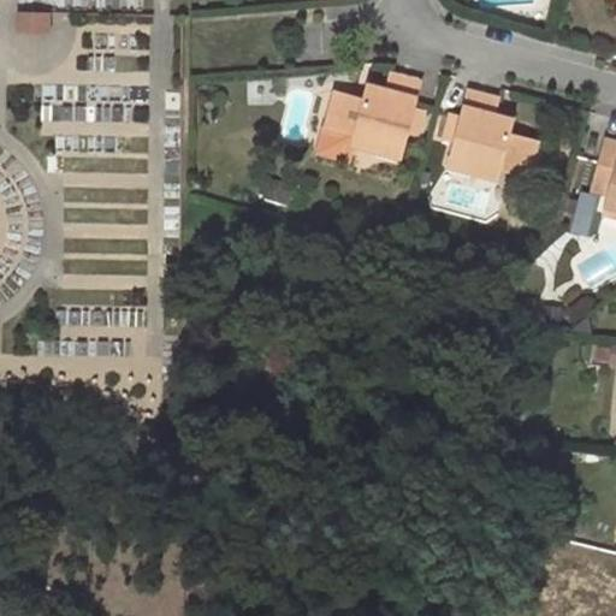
[(361,96),(339,92),(331,125),(353,131),(350,141),(400,154),(406,130),(412,104),(419,78),(388,69),(383,87),(365,82),(361,96)]
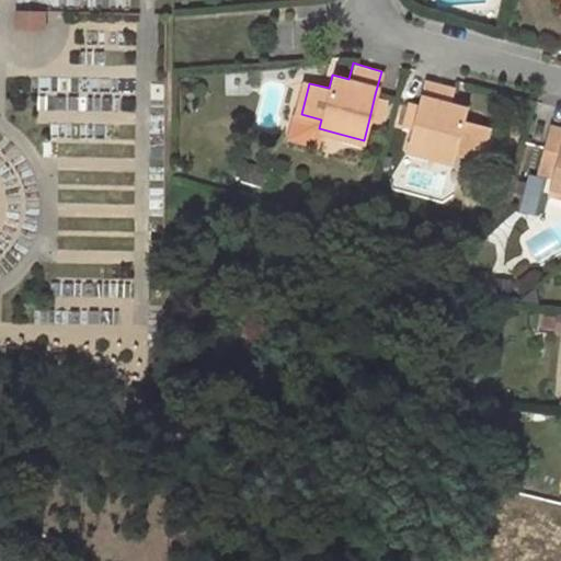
[(454,86),(425,78),(419,103),(412,127),(407,148),(451,160),(455,151),(474,156),(481,158),(489,126),(482,124),(462,119),(466,106),(449,102),(454,86)]
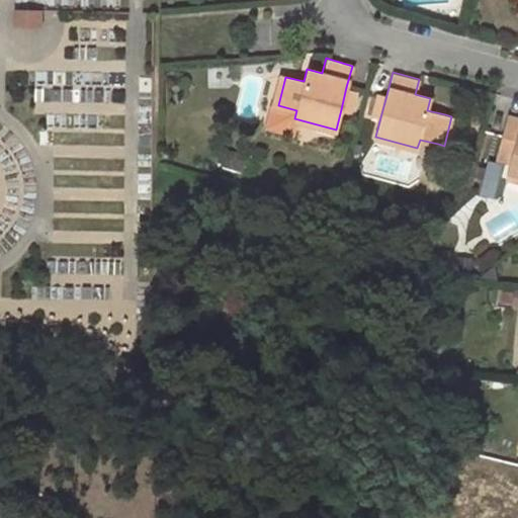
[(285,77),(279,75),(271,104),(269,112),(269,115),(272,123),(275,125),(281,127),(288,125),(292,122),(294,118),(296,110),(278,105),(285,77)]
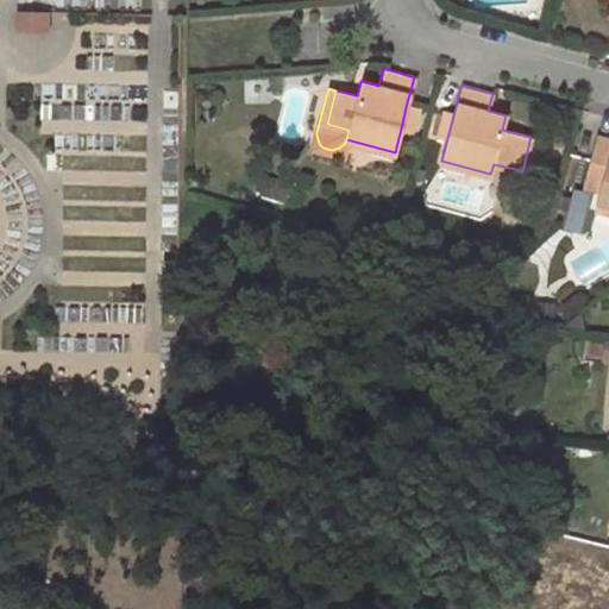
[(419,106),(407,102),(401,129),(412,132),(419,106)]
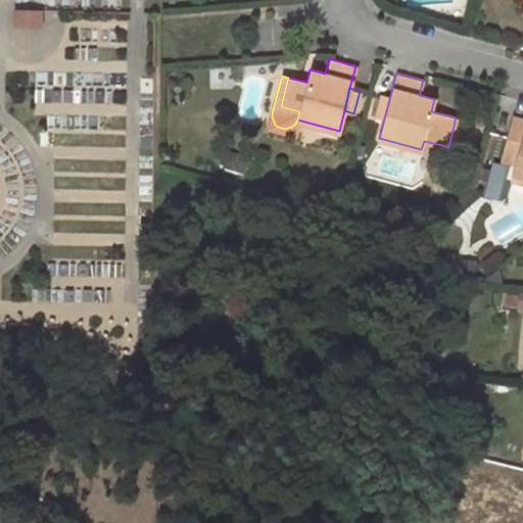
[(384,119),(390,96),(380,94),(375,115),(384,119)]
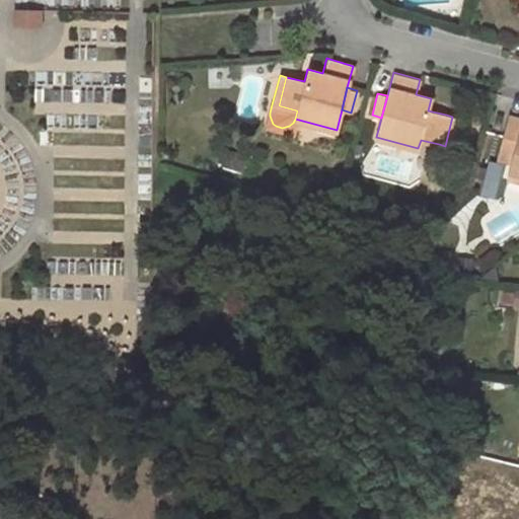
[(518,119),(509,116),(499,152),(513,156),(510,163),(508,173),(518,175),(518,119)]
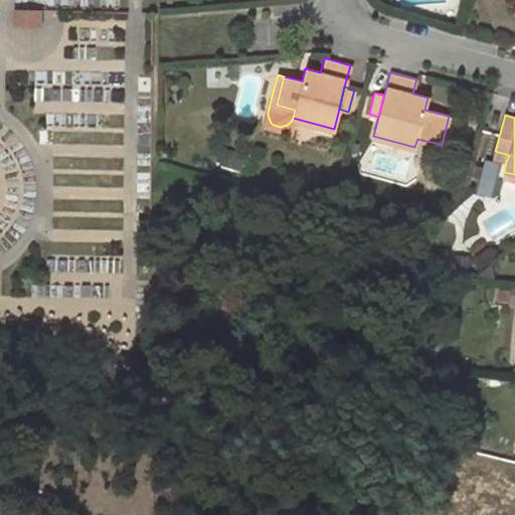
[(161,144),(159,159),(165,161),(168,146),(161,144)]
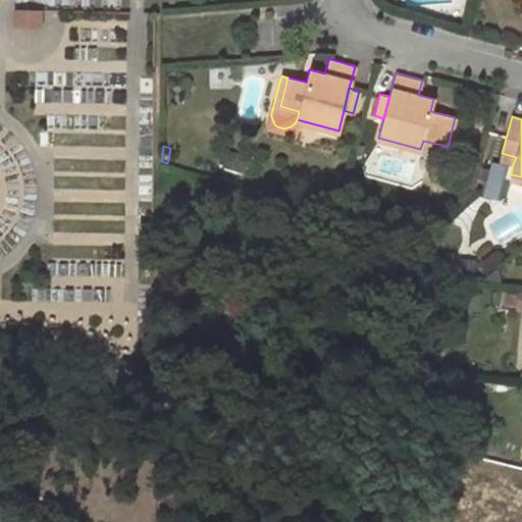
[(516,157),(502,153),(500,161),(513,164),(516,157)]
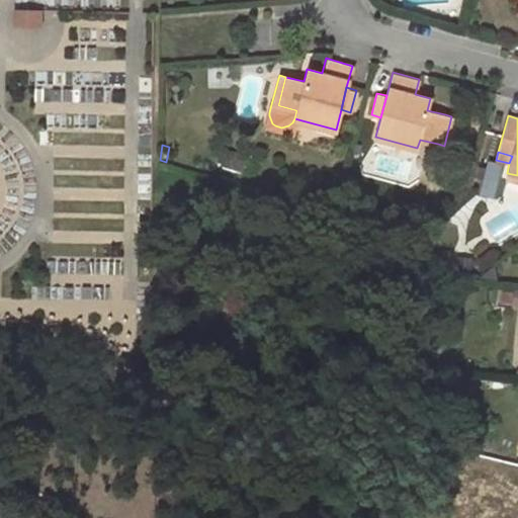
[(517,175),(507,173),(505,180),(517,183),(517,175)]
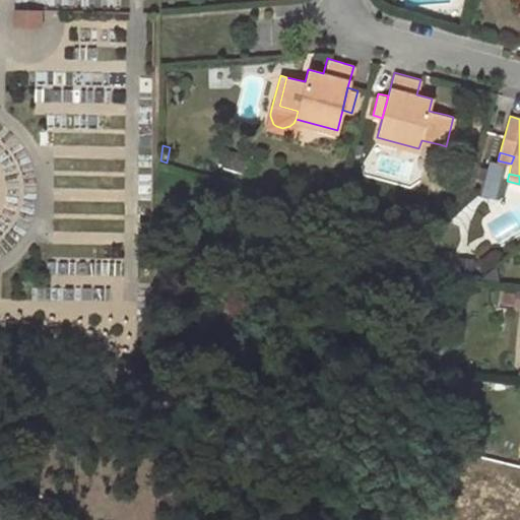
[(388,344),(387,358),(400,360),(402,345),(388,344)]
